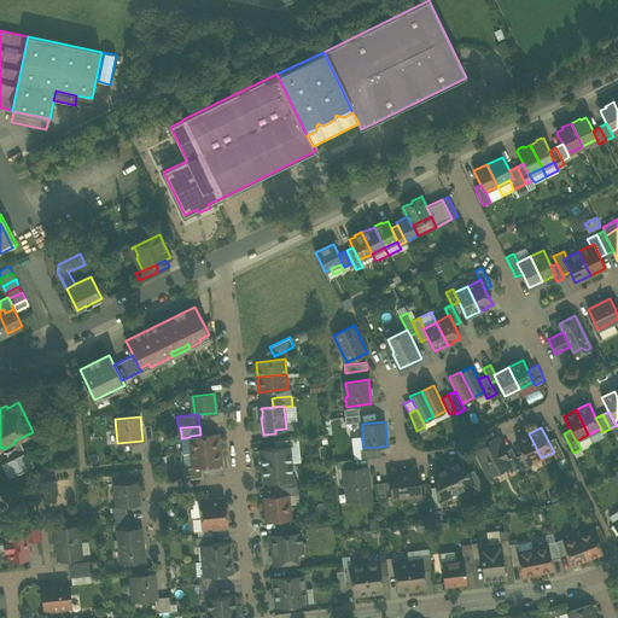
[(190,436),(190,437),(191,453),(220,449),(219,433),(200,435),(190,436)]
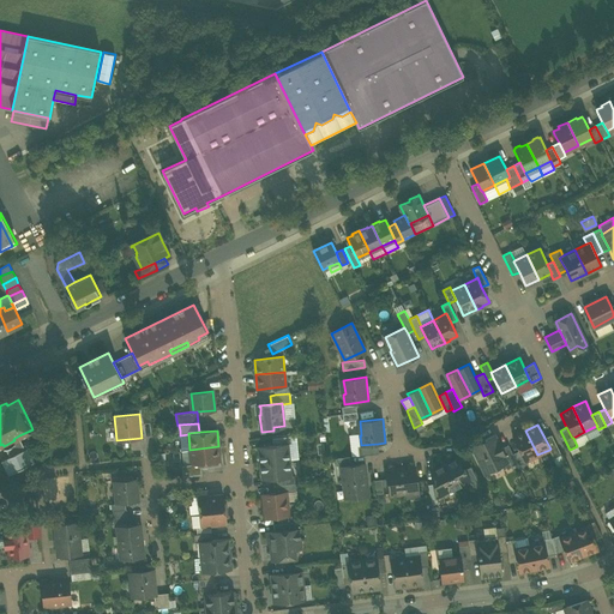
[(525,461),(537,455),(525,431),(512,437),(519,451),(524,462),(525,461)]
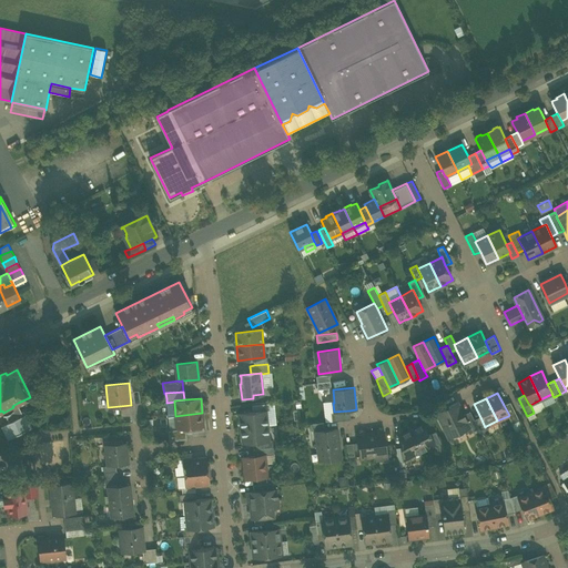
[(168,417),(175,416),(174,402),(166,403),(166,402),(164,403),(164,405),(166,405),(168,417)]
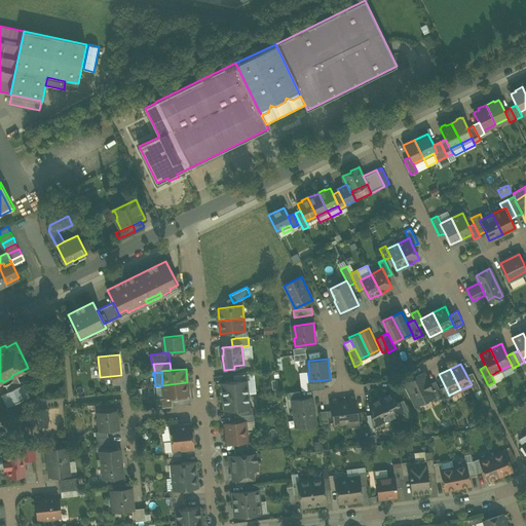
[(404,382),(415,405),(431,397),(435,396),(429,383),(424,372),(404,382)]
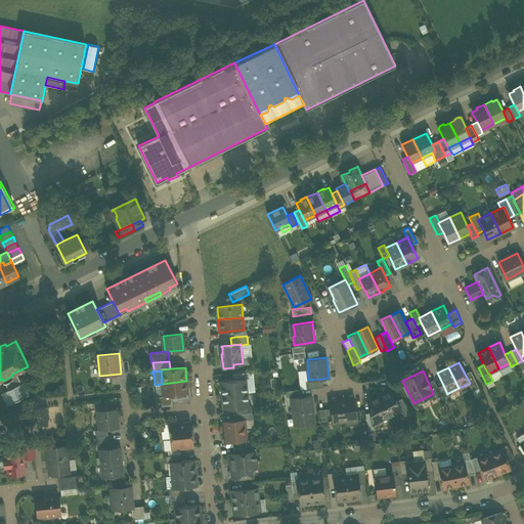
[(469,384),(473,391),(479,388),(471,370),(465,374),(470,383),(469,384)]
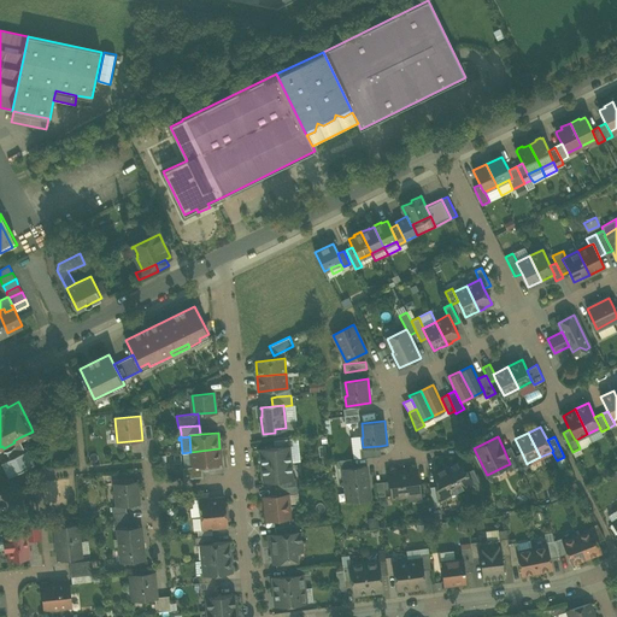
[(1,463),(9,477),(23,470),(35,464),(31,456),(28,450),(25,451),(19,438),(13,441),(15,442),(4,448),(10,459),(9,459),(1,463)]
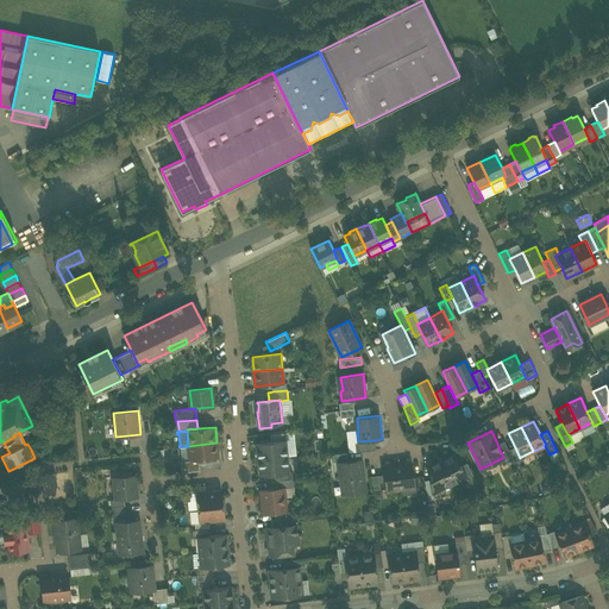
[(256,444),(258,459),(288,457),(287,440),(271,441),(256,444)]
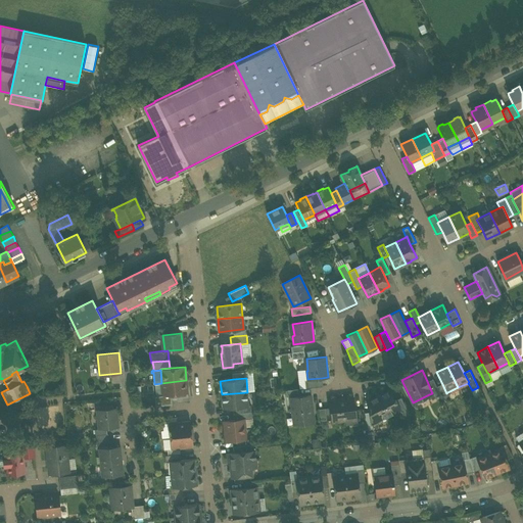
[(304,380),(305,388),(323,386),(322,378),(307,379),(304,380)]
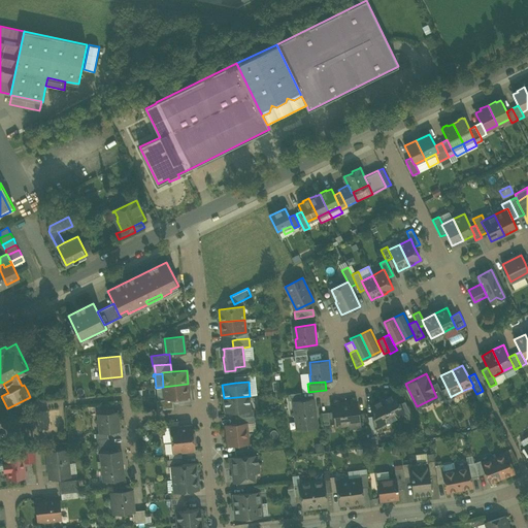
[(436,403),(444,398),(440,391),(437,383),(431,385),(436,397),(433,398),(436,403)]
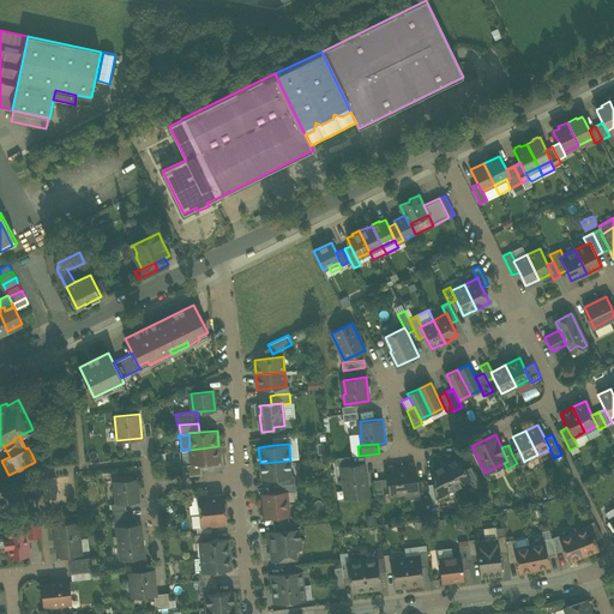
[(218,446),(190,450),(191,464),(192,464),(220,462),(218,446)]
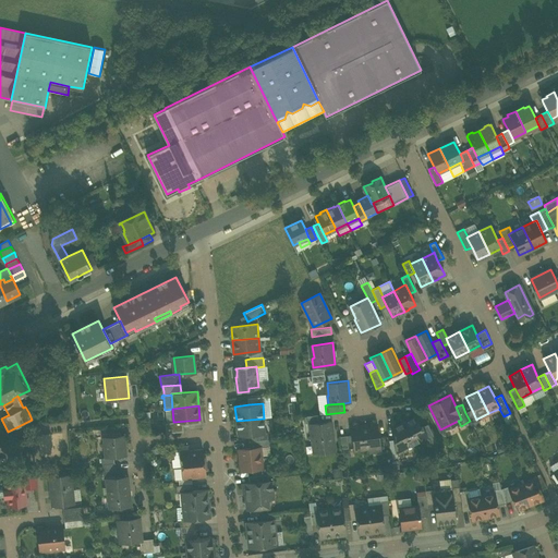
[(166,423),(173,422),(172,409),(165,410),(166,423)]
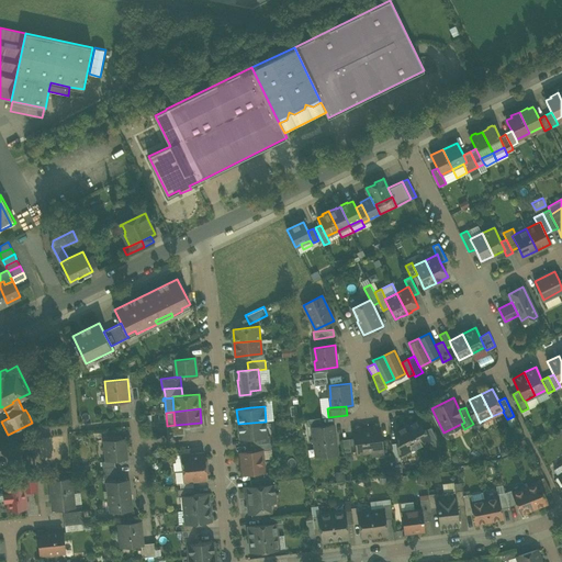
[(475,413),(469,416),(473,424),(475,428),(482,425),(481,422),(480,423),(475,413)]
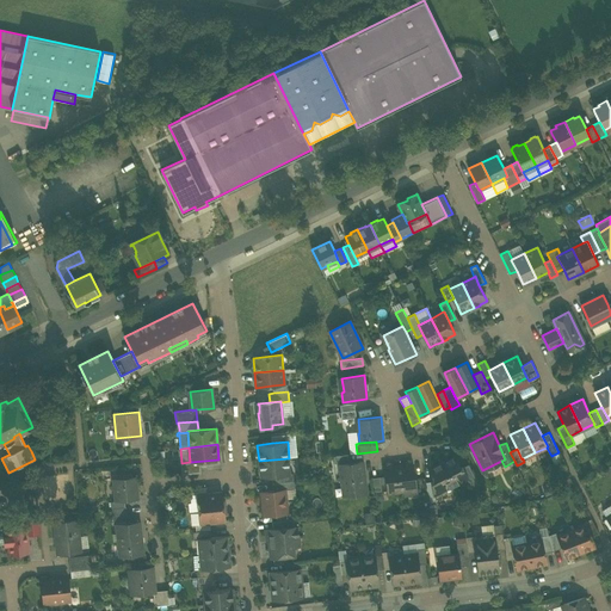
[(456,456),(443,462),(454,485),(467,479),(468,479),(462,468),(456,456)]
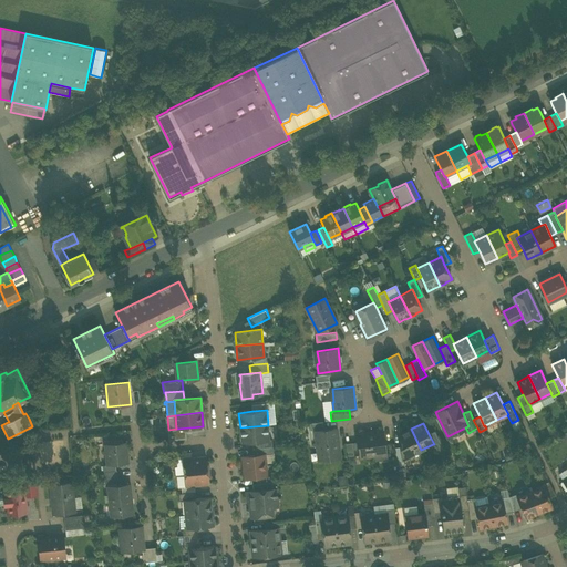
[(269,440),(268,425),(240,428),(241,443),(256,441),(269,440)]
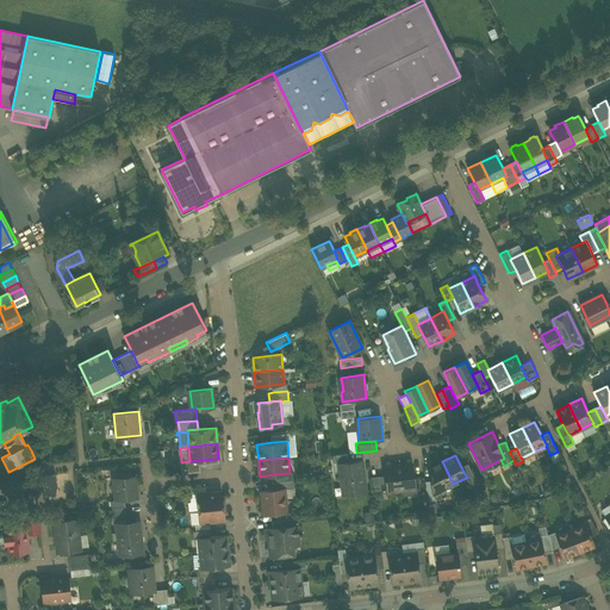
[(342,480),(344,496),(367,492),(362,460),(338,464),(341,480),(342,480)]
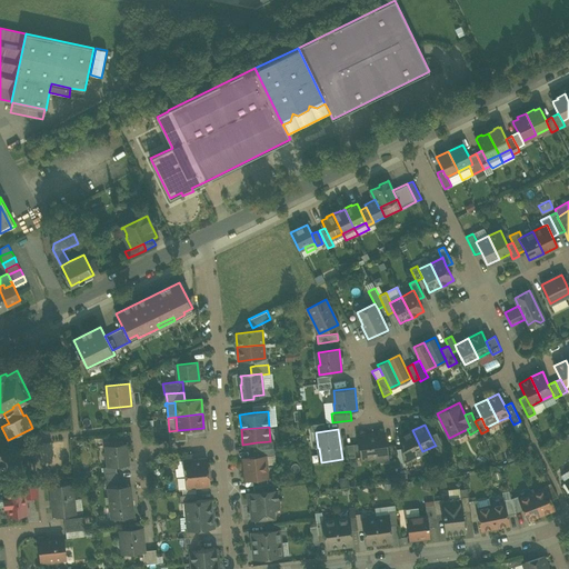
[(187,440),(187,433),(178,435),(178,430),(177,430),(169,431),(170,441),(187,440)]
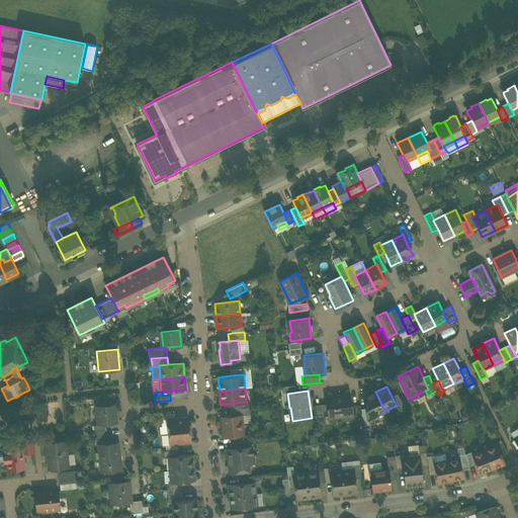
[(375,416),(384,411),(375,392),(365,397),(367,401),(375,416)]
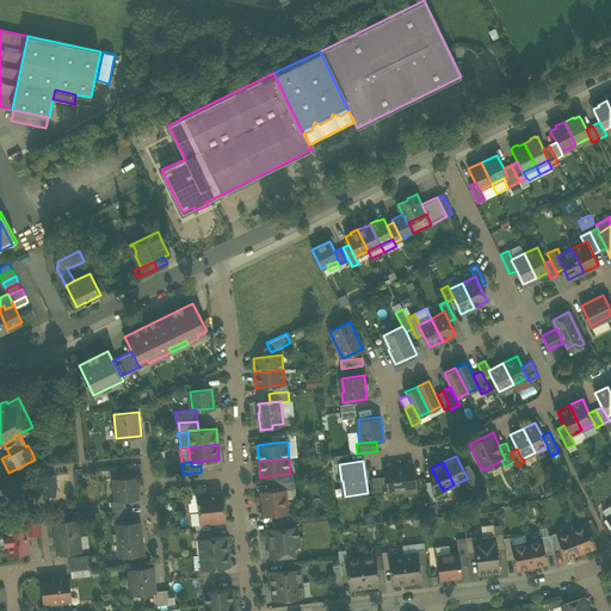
[(388,491),(389,493),(417,489),(413,464),(386,468),(387,476),(388,491)]
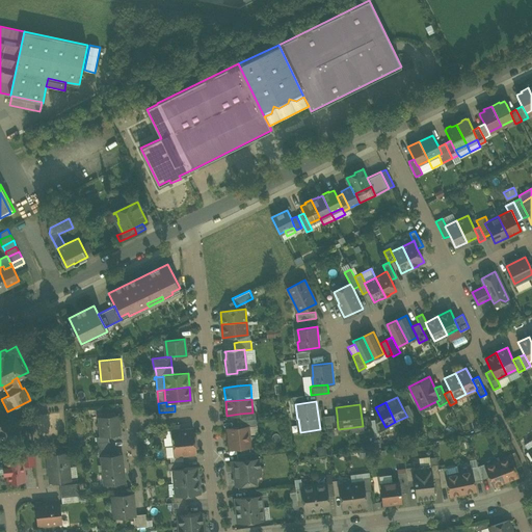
[(406,417),(410,423),(416,421),(408,404),(402,407),(407,417),(406,417)]
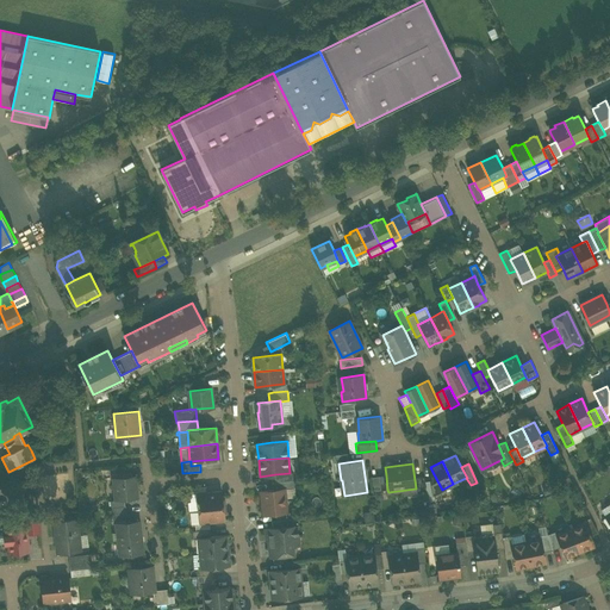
[(434,493),(442,490),(433,472),(431,473),(431,480),(434,493)]
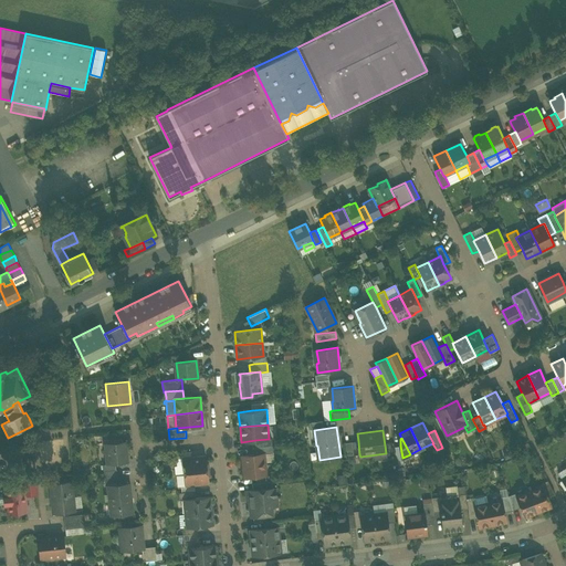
[(105,443),(107,464),(115,463),(127,462),(125,441),(105,443)]
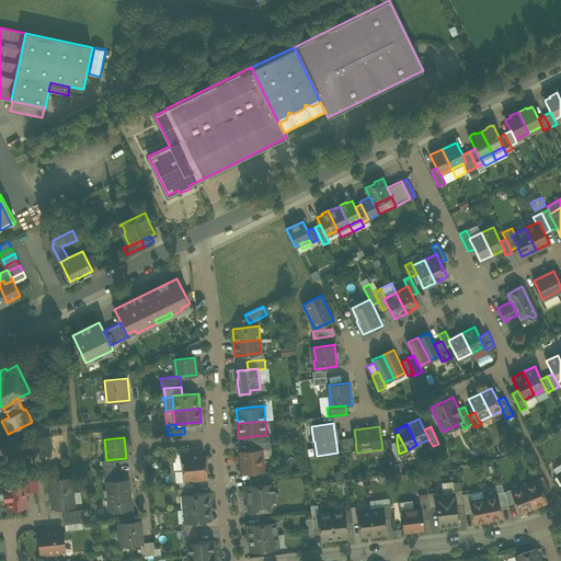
[(342,438),(344,451),(356,450),(355,437),(342,438)]
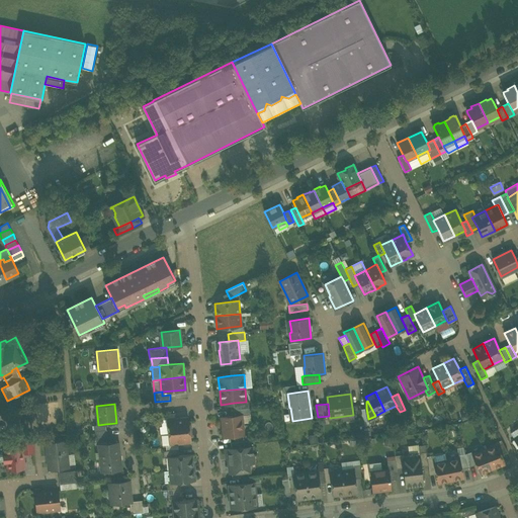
[(250,414),(249,408),(234,409),(231,410),(232,416),(242,415),(250,414)]
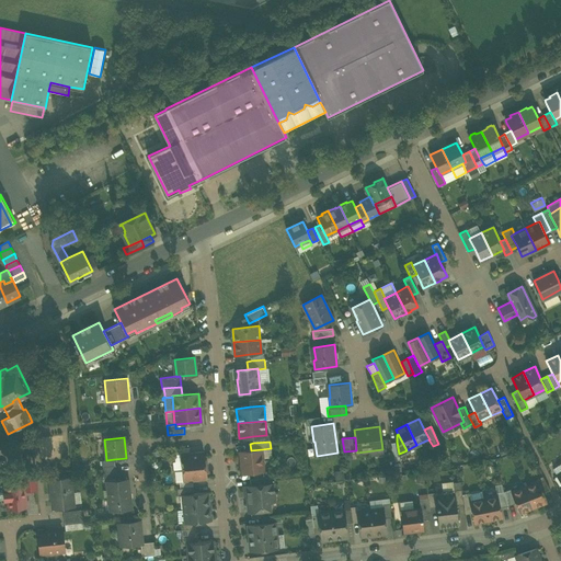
[(240,451),(242,473),(253,472),(263,471),(261,458),(263,458),(262,449),(251,450),(240,451)]
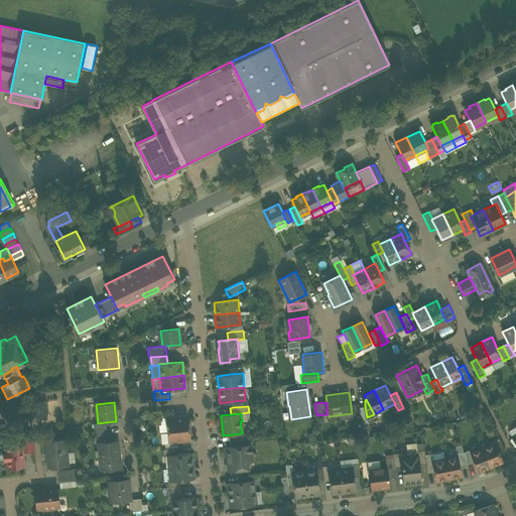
[(167,426),(169,442),(177,441),(190,440),(187,415),(174,416),(166,417),(167,424),(166,424),(166,426),(167,426)]
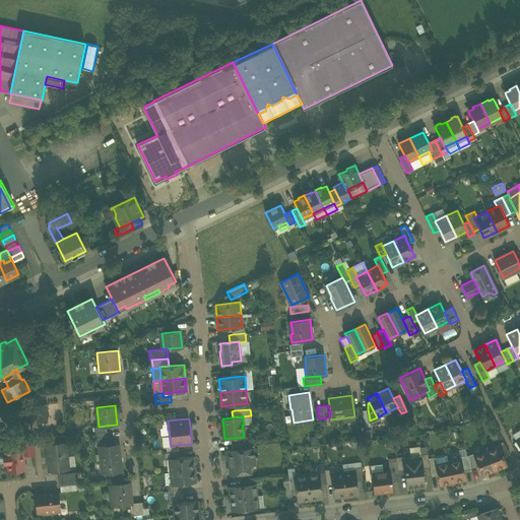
[(98,445),(98,446),(99,446),(109,445),(108,432),(107,432),(95,433),(96,445),(98,445)]
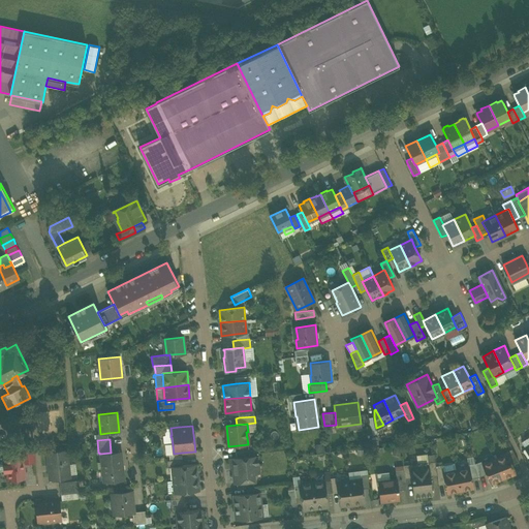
[(23,454),(24,462),(35,462),(34,461),(33,449),(33,446),(22,447),(23,454)]
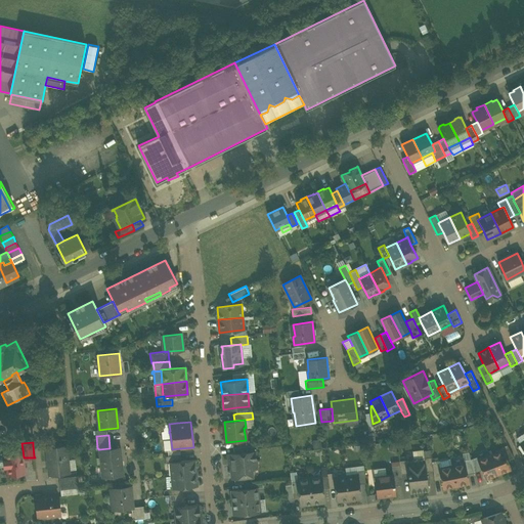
[(503,449),(506,460),(513,457),(507,444),(500,447),(501,450),(503,449)]
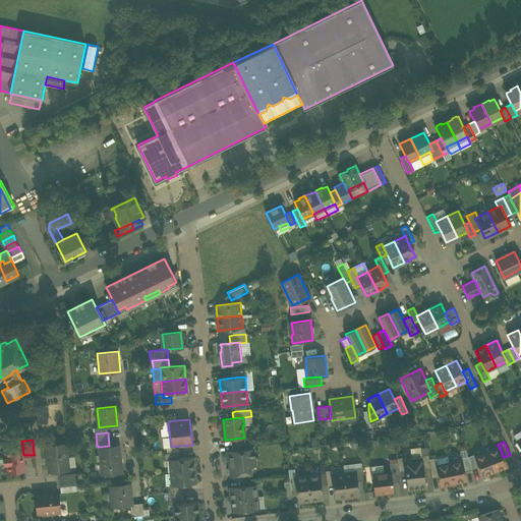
[(46,445),(49,472),(67,470),(66,457),(67,457),(66,443),(46,445)]
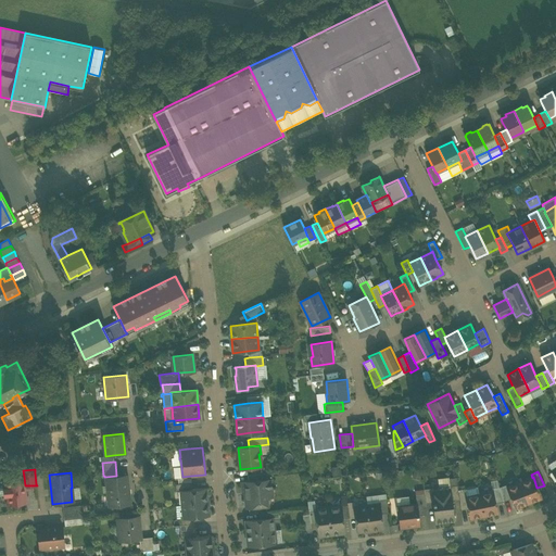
[(109,492),(110,506),(130,504),(127,475),(116,476),(105,477),(108,492),(109,492)]
